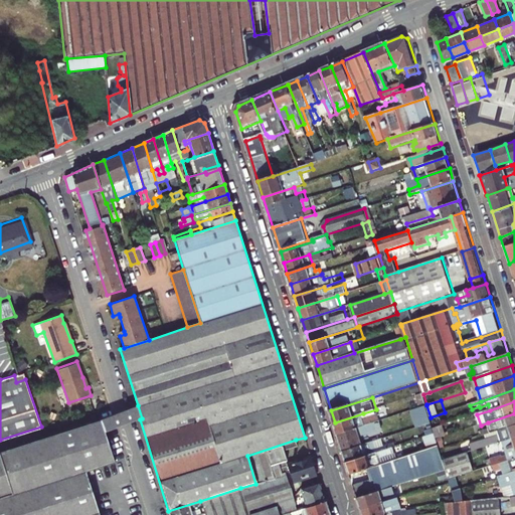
[(142,418),(138,405),(104,422),(108,436),(140,419),(142,418)]
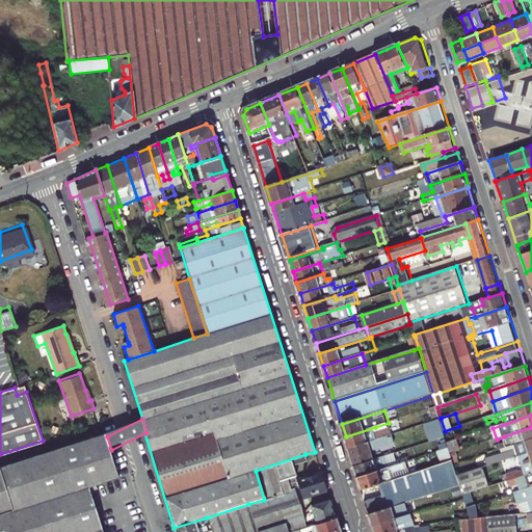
[(447,436),(445,431),(441,419),(426,424),(431,442),(447,436)]
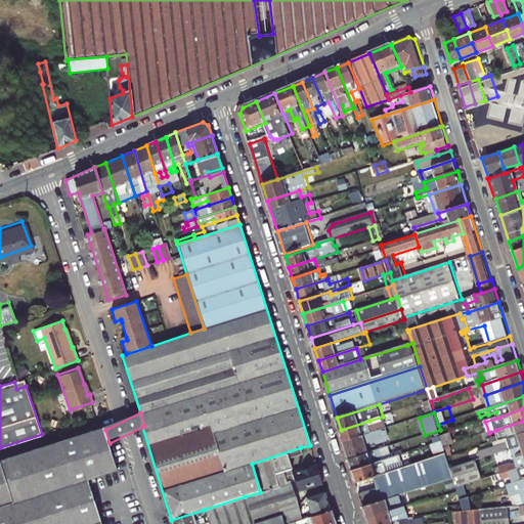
[(369,421),(341,430),(344,442),(388,428),(395,426),(393,422),(387,423),(387,420),(370,425),(369,421)]
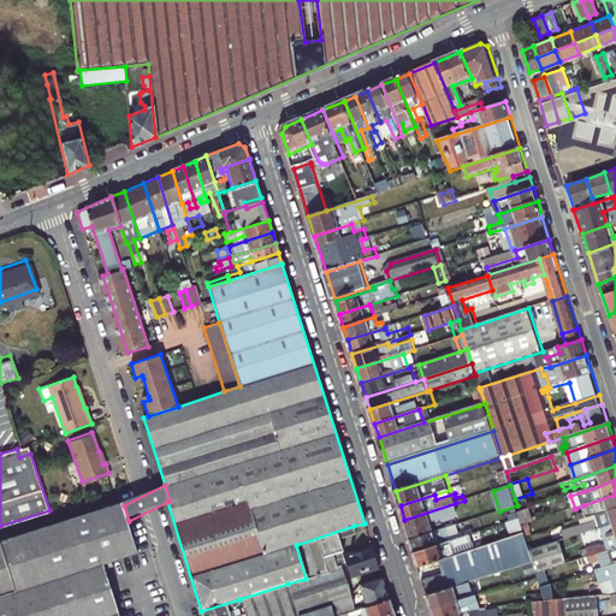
[(489,493),(473,498),(475,507),(491,502),(489,493)]
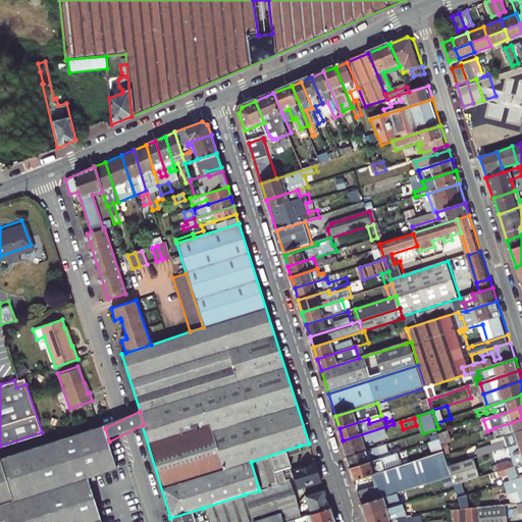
[(490,441),(493,440),(521,431),(521,419),(494,428),(497,435),(489,437),(490,441)]
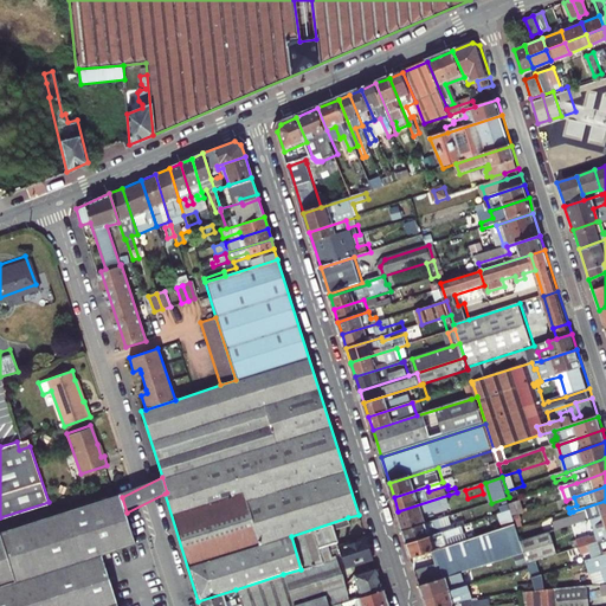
[(451,504),(449,495),(398,511),(405,530),(427,523),(424,513),(451,504)]
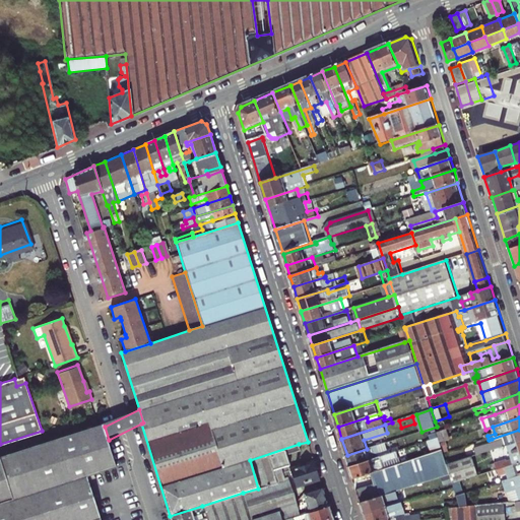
[(105,427),(0,460),(0,519),(102,519),(89,480),(119,471),(109,440),(105,427)]
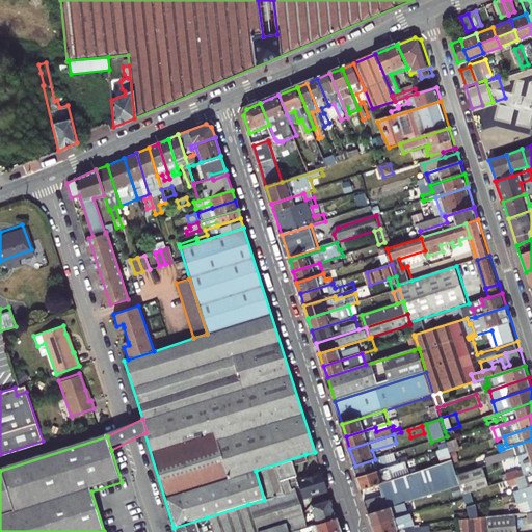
[(485,468),(521,456),(531,452),(531,440),(503,449),(505,454),(488,459),(489,461),(478,464),(480,470),(485,468)]
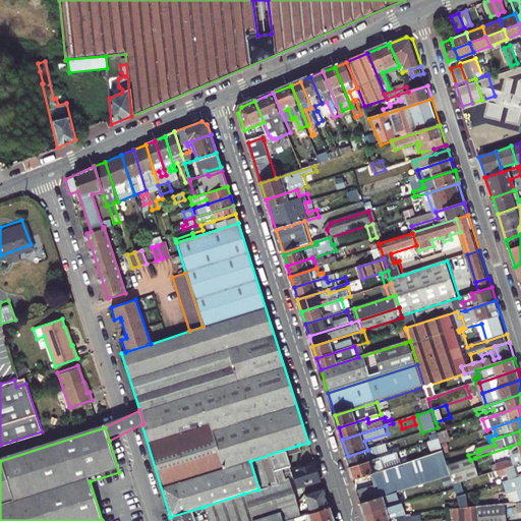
[(447,431),(440,433),(443,445),(450,442),(447,431)]
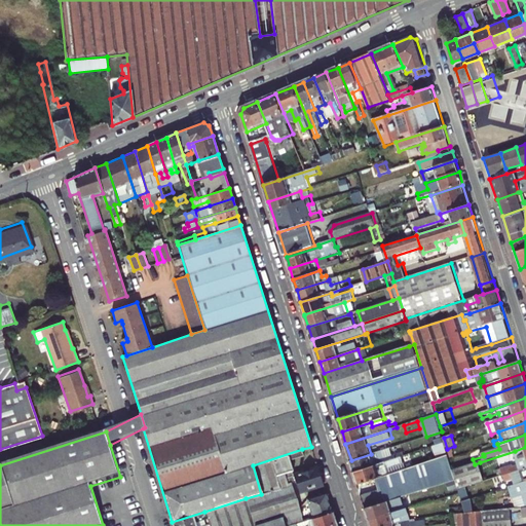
[(502,468),(504,476),(525,468),(525,447),(515,451),(519,464),(515,466),(515,464),(502,468)]
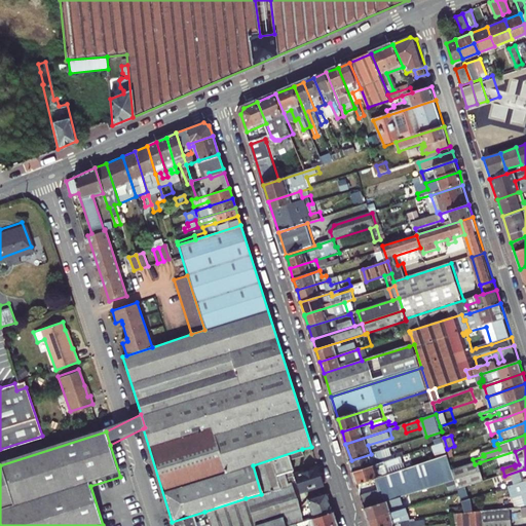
[(253,465),(261,494),(292,484),(291,483),(295,482),(293,475),(292,470),(293,470),(290,458),(295,458),(304,455),(302,449),(253,465)]
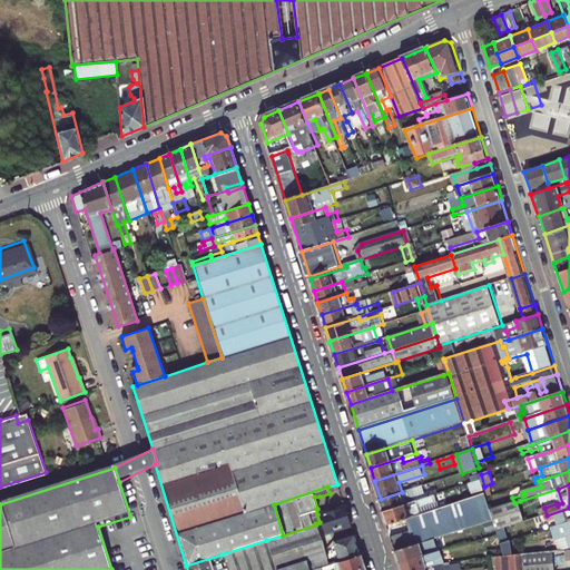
[(381,499),(384,511),(424,499),(423,495),(419,497),(415,488),(402,492),(381,499)]
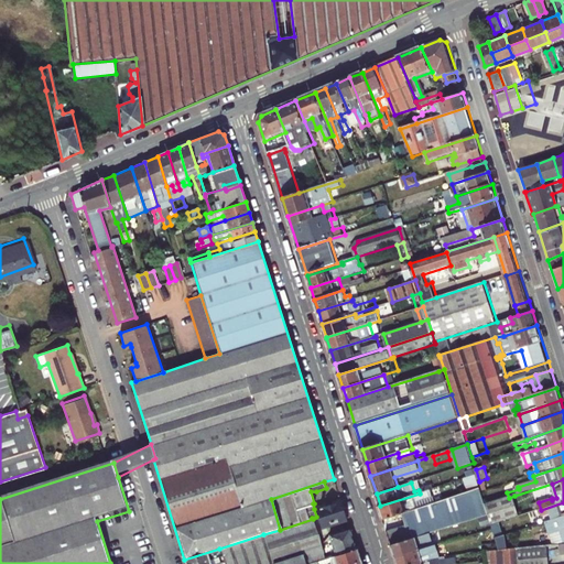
[(384,519),(391,518),(436,502),(432,489),(420,494),(380,506),(384,519)]
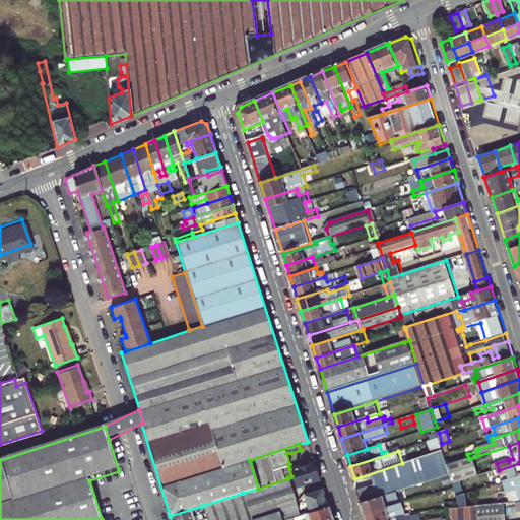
[(362,503),(384,496),(452,475),(449,465),(444,451),(402,463),(361,477),(362,481),(374,477),(376,484),(359,491),(362,503)]
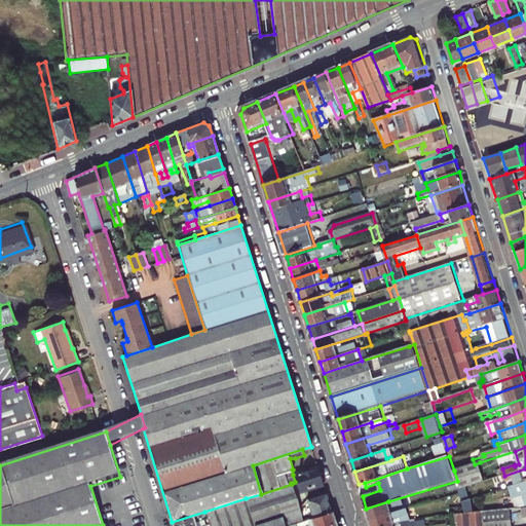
[(475,464),(454,471),(457,481),(460,490),(486,482),(480,462),(475,464)]
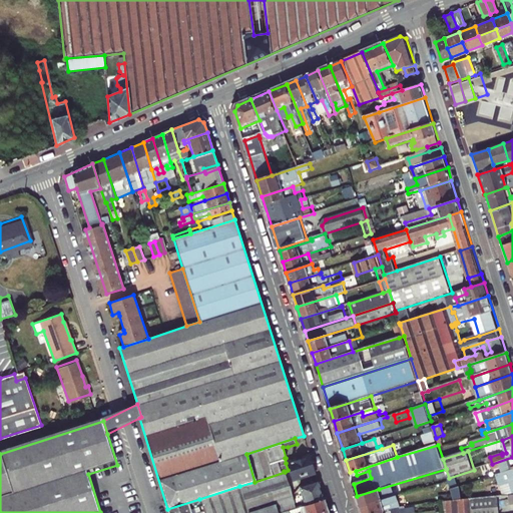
[(286,463),(288,470),(291,480),(315,472),(310,455),(286,463)]
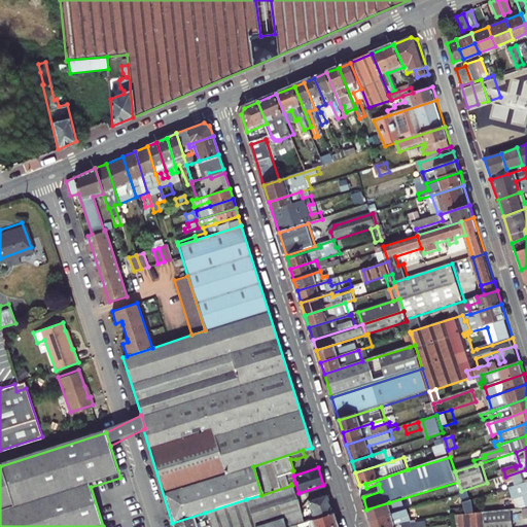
[(524,476),(526,484),(526,483),(526,469),(505,477),(507,483),(519,479),(518,478),(524,476)]
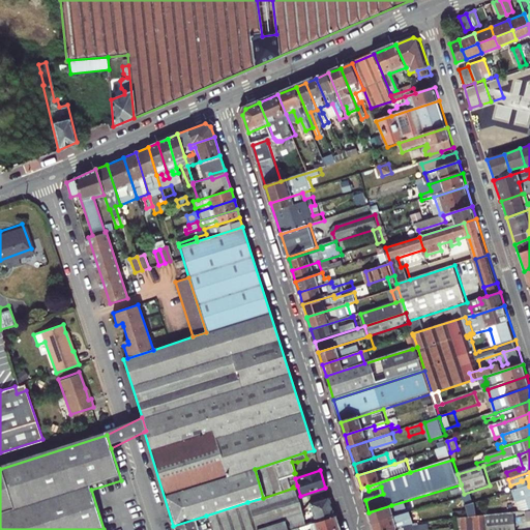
[(256,529),(291,529),(295,529),(294,526),(298,525),(297,522),(304,520),(294,488),(263,498),(247,502),(256,529)]
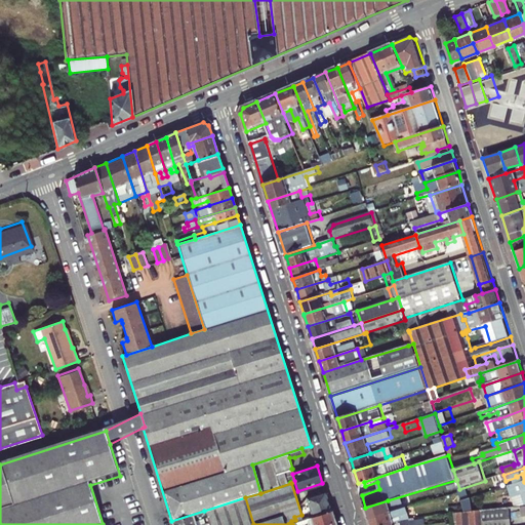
[(511,486),(514,498),(524,494),(524,492),(522,483),(511,486)]
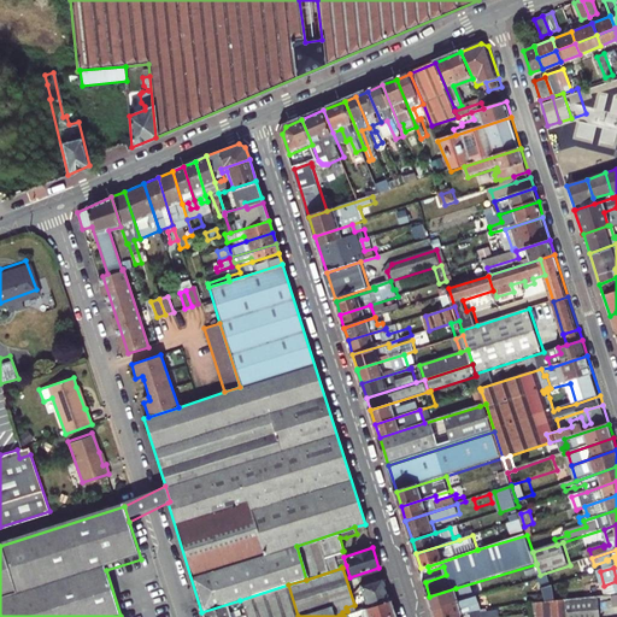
[(364,609),(389,601),(382,579),(360,585),(366,604),(354,607),(354,605),(346,607),(347,611),(342,612),(344,616),(364,609)]
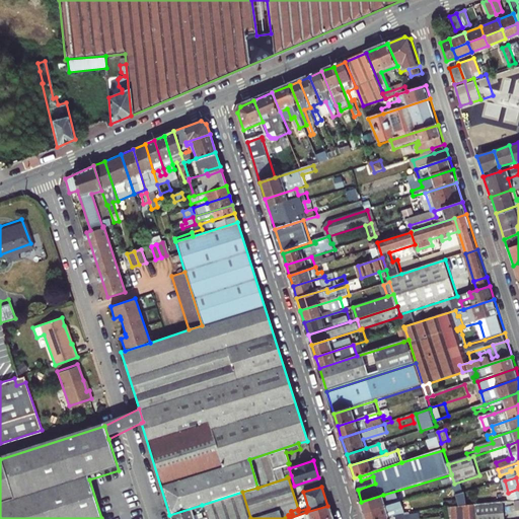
[(250,518),(242,492),(202,505),(204,512),(206,517),(206,518),(250,518)]
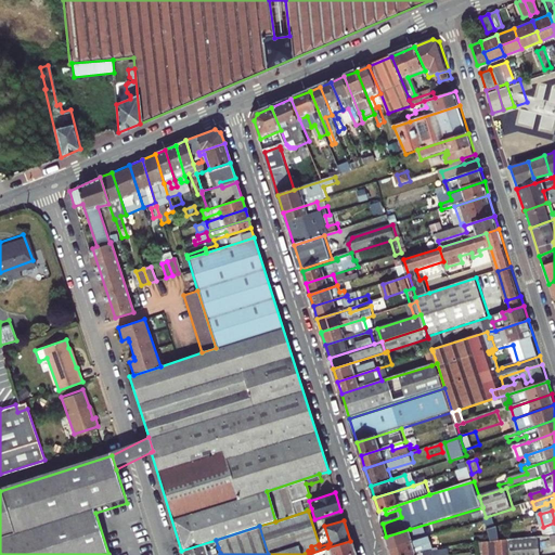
[(386,537),(390,549),(402,545),(401,543),(413,539),(413,541),(425,537),(423,531),(412,536),(410,529),(386,537)]
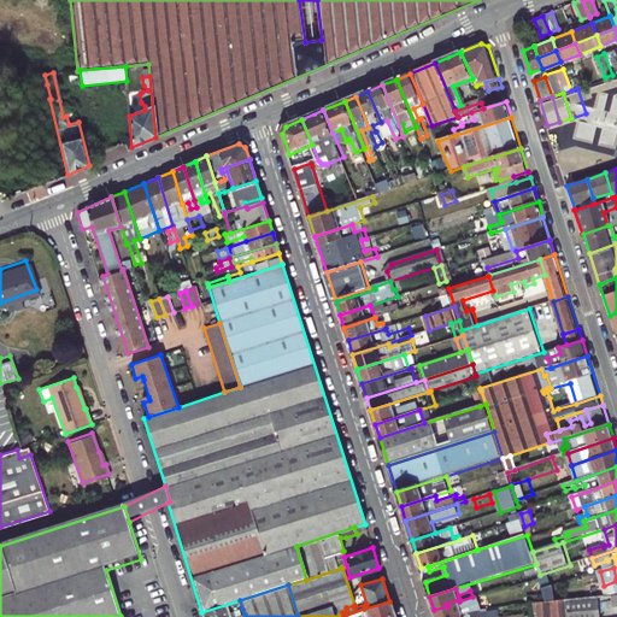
[(434,610),(435,616),(453,616),(463,615),(464,615),(462,609),(475,604),(472,597),(459,601),(459,599),(446,604),(447,606),(434,610)]
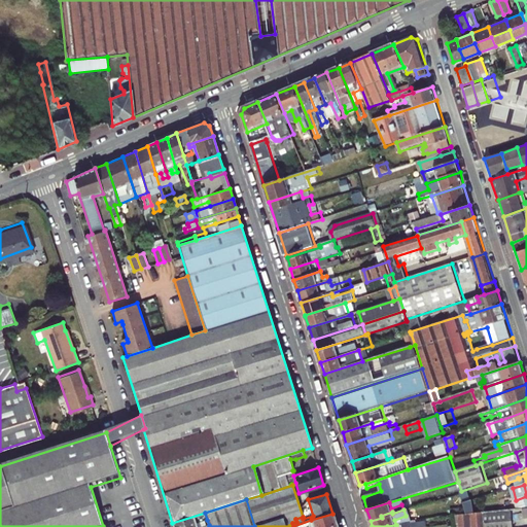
[(455,517),(457,526),(516,526),(511,512),(476,515),(469,516),(455,517)]
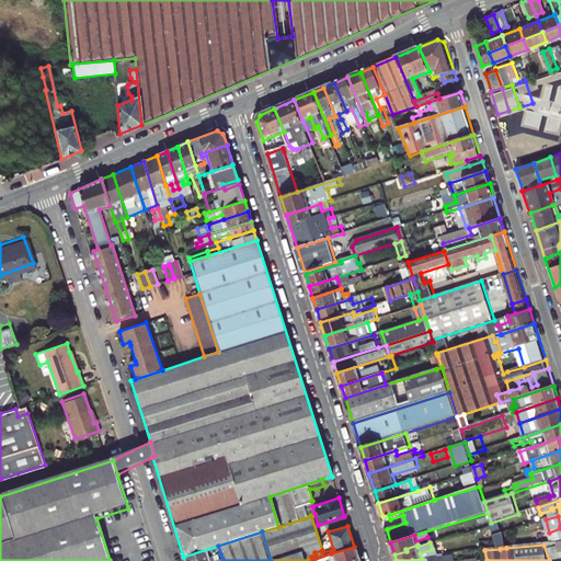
[(183,557),(184,560),(209,560),(208,557),(220,553),(218,546),(183,557)]
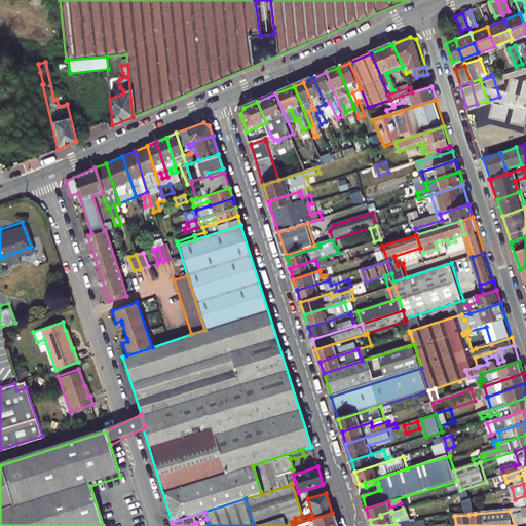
[(327,525),(335,524),(332,513),(310,519),(311,523),(301,525),(327,525)]
